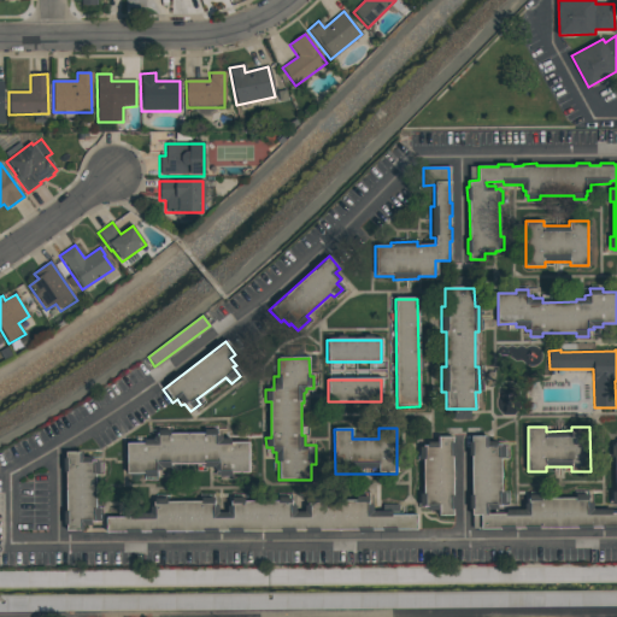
[(127,445),(144,445),(144,440),(153,440),(153,438),(157,438),(157,430),(169,430),(169,433),(204,433),(204,429),(216,429),(216,435),(221,435),(221,440),(230,440),(230,442),(247,442),(247,472),(231,474),(231,477),(218,477),(218,471),(215,471),(215,468),(205,468),(205,464),(170,464),(170,470),(160,470),(160,474),(156,474),(156,480),(145,480),(144,474),(127,474),(127,445)]
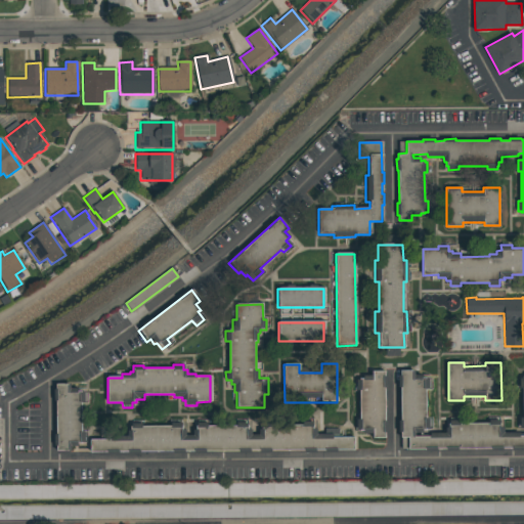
[(415,369),(415,375),(422,375),(422,378),(426,378),(426,379),(429,379),(429,389),(426,389),(427,418),(430,418),(430,429),(427,429),(427,430),(423,430),(423,432),(416,433),(416,436),(430,436),(430,433),(446,433),(446,427),(448,427),(448,423),(450,423),(450,421),(460,420),(460,423),(488,423),(488,419),(499,419),(499,423),(501,423),(501,427),(505,427),(505,433),(520,432),(520,435),(523,435),(523,429),(523,428),(520,428),(520,418),(523,418),(523,388),(520,388),(520,378),(523,378),(523,377),(523,450),(513,450),(513,448),(504,448),(504,450),(491,450),(491,448),(459,449),(459,451),(447,451),(446,448),(437,449),(437,450),(426,451),(426,449),(408,449),(408,437),(401,437),(401,432),(399,432),(399,421),(401,421),(400,387),(398,387),(398,376),(400,376),(400,370),(415,369)]
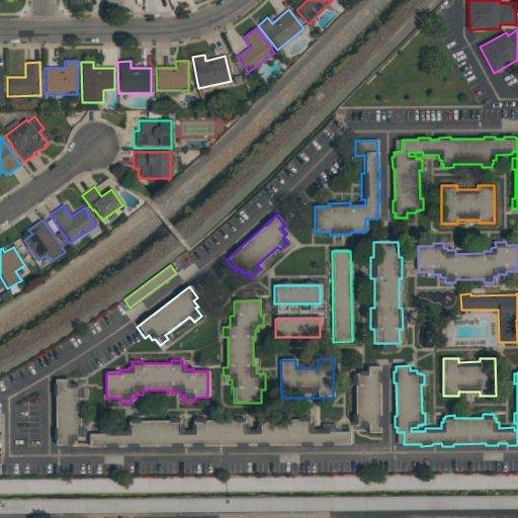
[(351,374),(366,374),(366,367),(379,367),(380,433),(366,433),(366,429),(352,429),(351,374)]
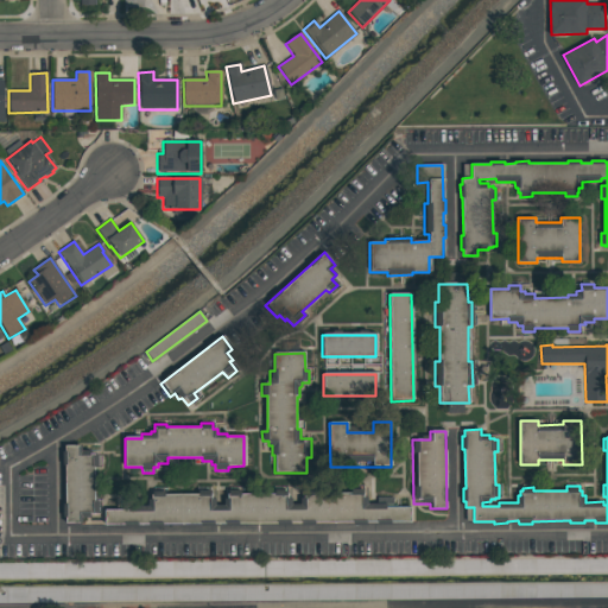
[(81,447),(81,451),(88,451),(88,456),(97,456),(97,468),(93,468),(94,501),(97,501),(97,514),(89,514),(89,519),(81,519),(81,524),(64,524),(64,447),(81,447)]
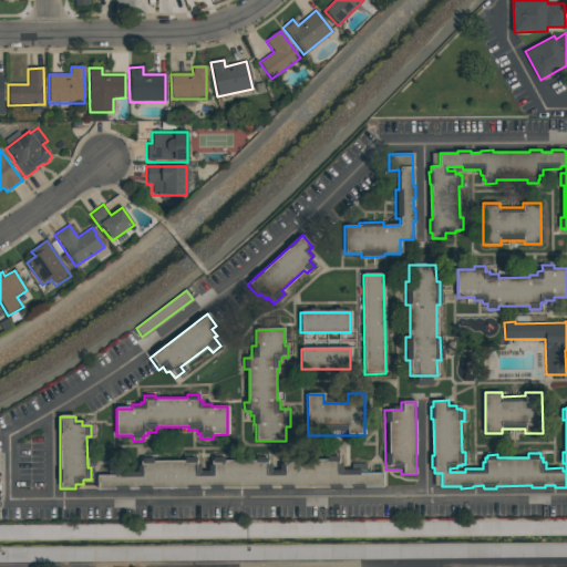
[(343,463),(343,471),(360,470),(360,474),(382,474),(382,488),(98,491),(98,476),(119,476),(120,478),(142,478),(142,465),(153,465),(153,462),(184,462),(184,464),(200,464),(200,472),(208,472),(208,463),(224,463),(224,461),(256,461),(256,463),(271,463),(271,472),(279,472),(279,462),(296,462),(296,461),(326,461),(326,463),(343,463)]
